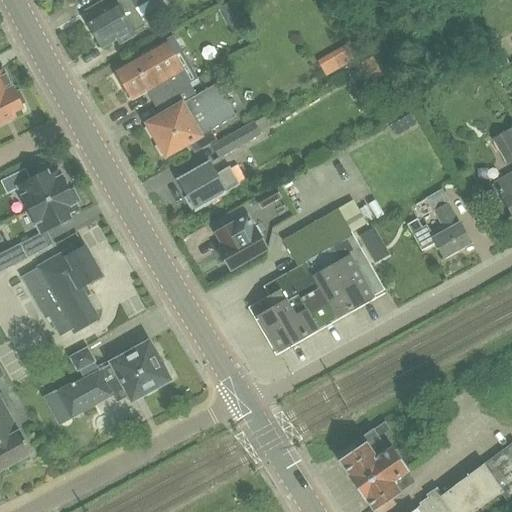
[(116,2),(86,20),(103,49),(117,41),(120,45),(136,36),(134,33),(143,27),(131,5),(140,0),(121,0),(117,3),(116,2)]
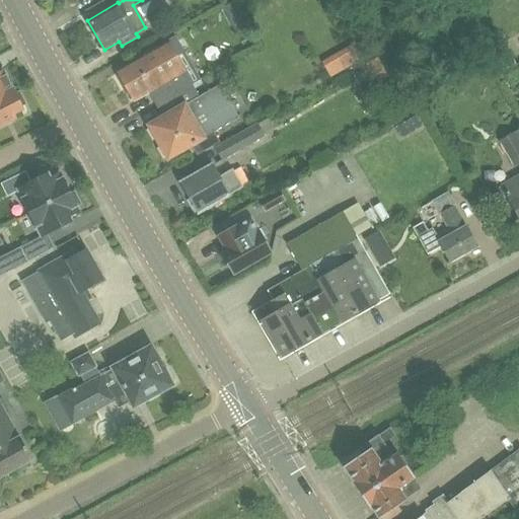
[(226,7),(239,30),(251,24),(239,0),(226,7)]
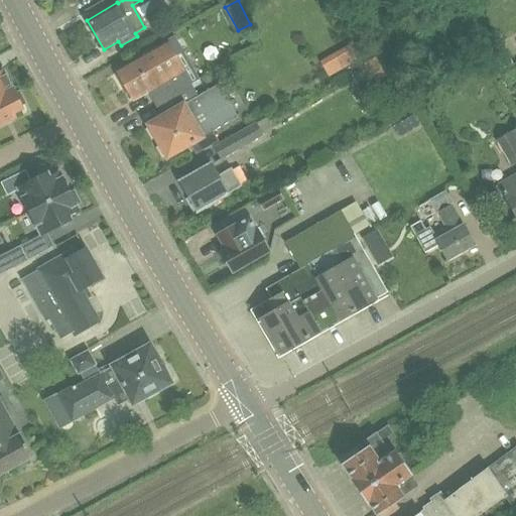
[(470,0),(476,10),(493,0),(470,0)]
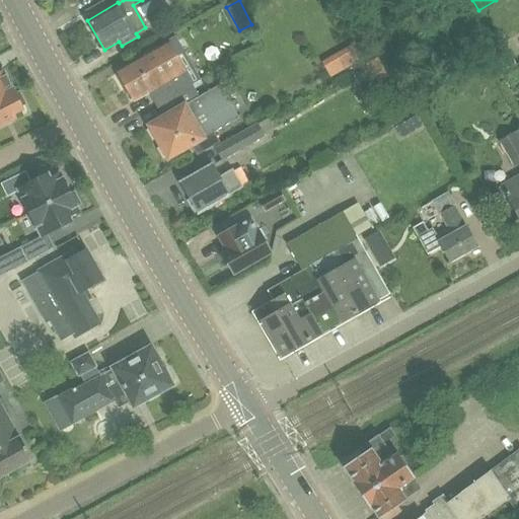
[(147,92),(154,103),(167,96),(167,97),(190,84),(174,59),(183,54),(175,39),(117,72),(126,87),(123,89),(130,101),(133,99),(134,100),(147,92)]
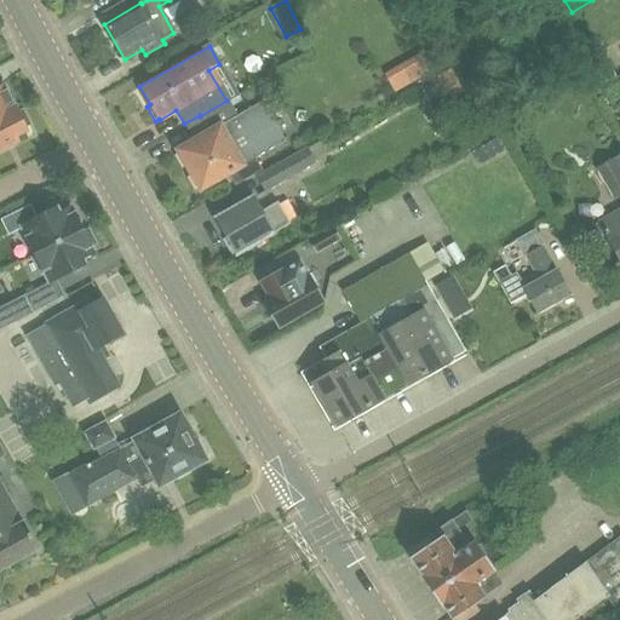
[(465,91),(452,68),(438,75),(452,98),(465,91)]
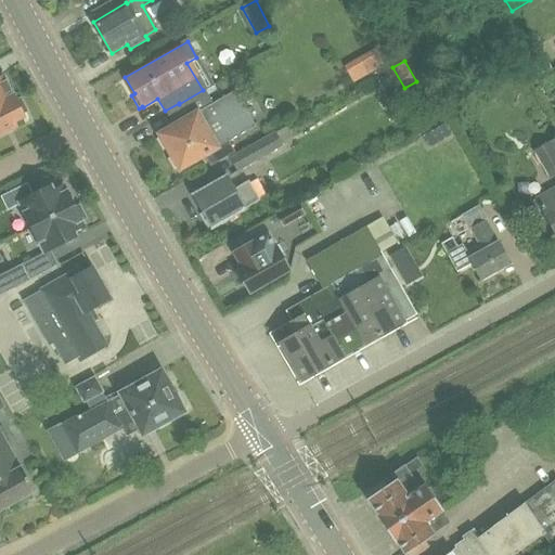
[(0,103),(14,98),(5,80),(0,82),(0,103)]
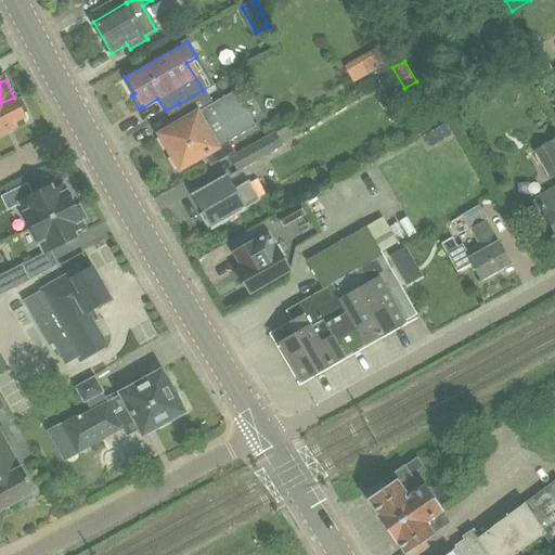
[(175,126),(159,136),(180,170),(205,156),(210,166),(233,153),(228,142),(255,126),(235,92),(214,104),(205,90),(203,90),(166,112),(175,126)]
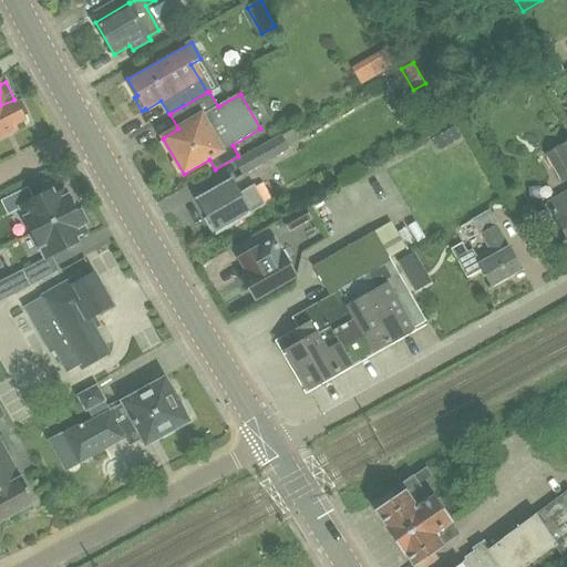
[(14,100),(0,105),(0,137),(17,130),(13,125),(24,120),(22,115),(26,114),(20,102),(17,104),(14,100)]
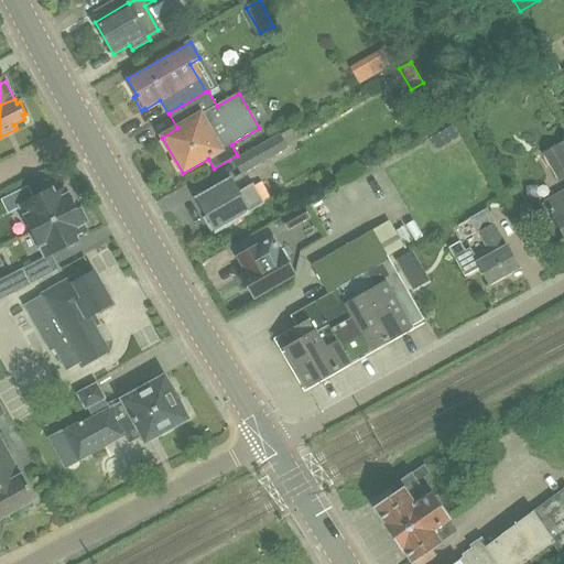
[(430,108),(438,123),(446,119),(438,104),(430,108)]
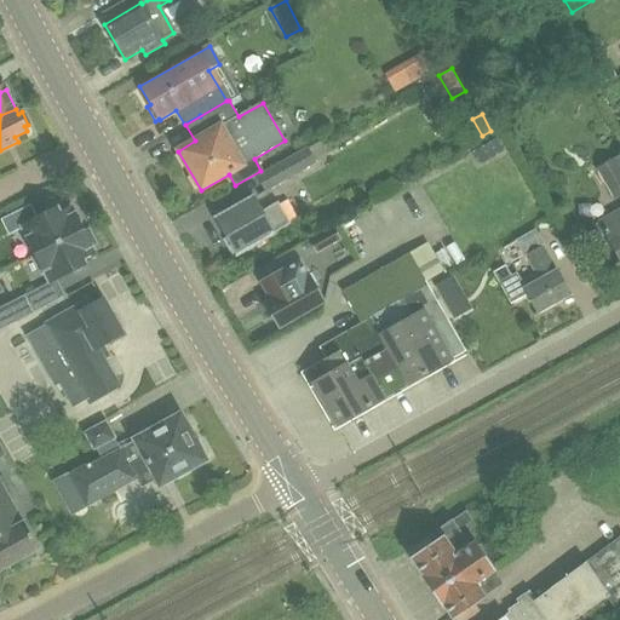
[(487,142),(495,155),(504,150),(497,137),(487,142)]
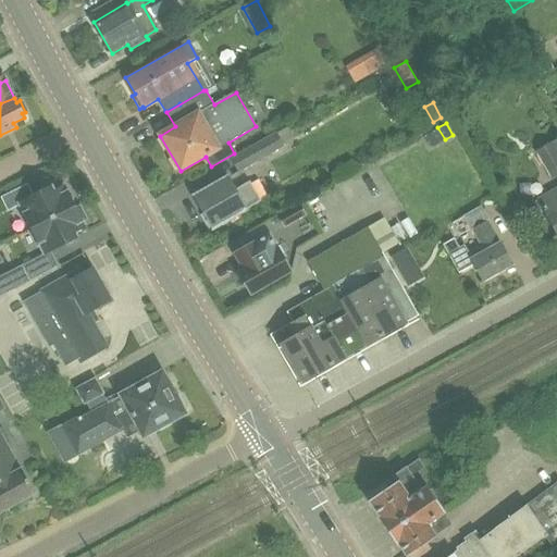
[(293,139),(286,128),(276,134),(282,145),(293,139)]
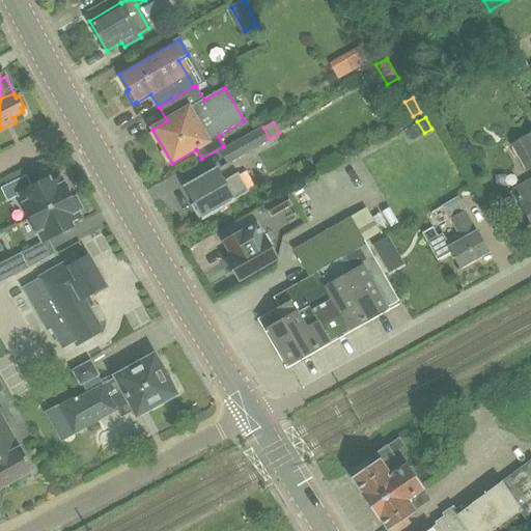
[(262,128),(219,151),(225,162),(269,138),(263,128),(262,128)]
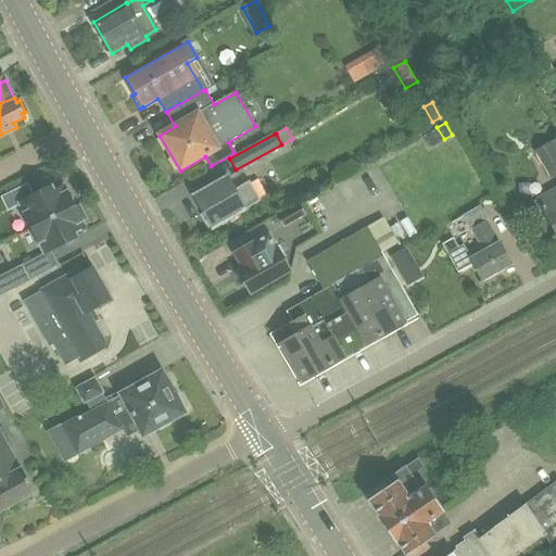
[(555,139),(536,151),(551,177),(555,174),(555,176),(555,188),(536,199),(546,215),(545,216),(555,235),(555,139)]
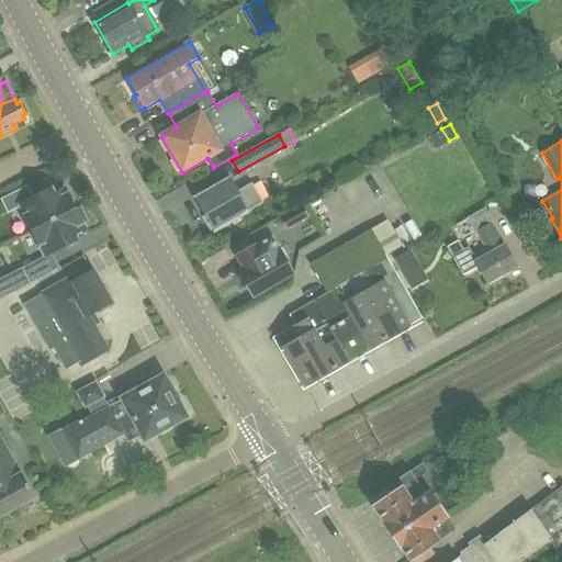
[(194,199),(214,232),(249,212),(249,211),(262,203),(251,184),(238,192),(231,178),(194,199)]
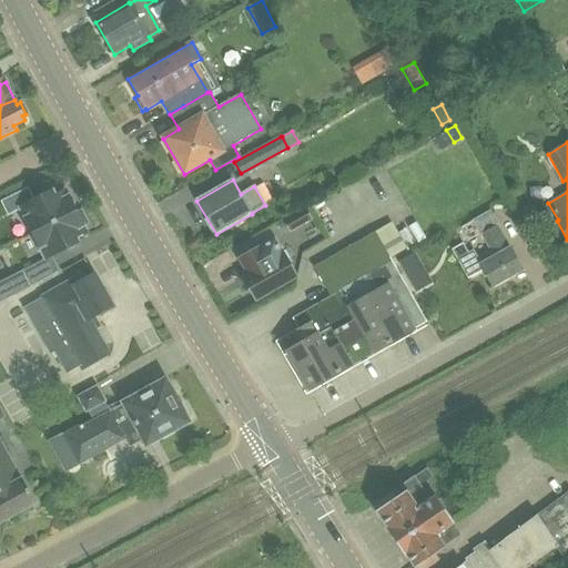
[(20,208),(32,233),(75,211),(66,191),(54,196),(52,191),(20,208)]
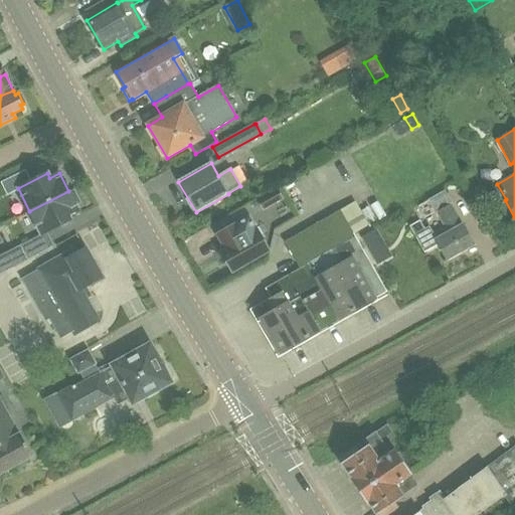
[(259,200),(264,209),(281,198),(276,190),(259,200)]
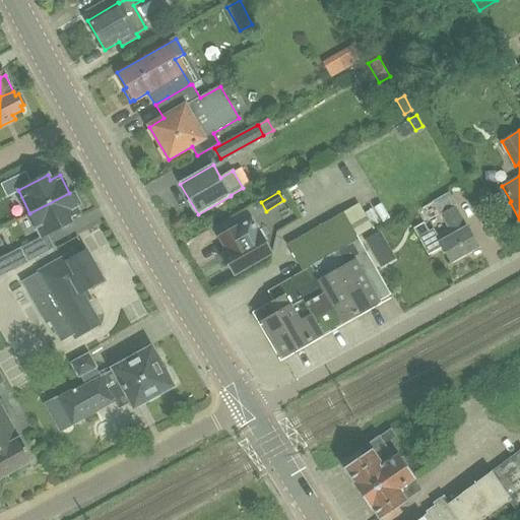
[(69,193),(29,213),(42,237),(71,221),(69,216),(78,212),(75,206),(79,204),(74,194),(70,196),(69,193)]
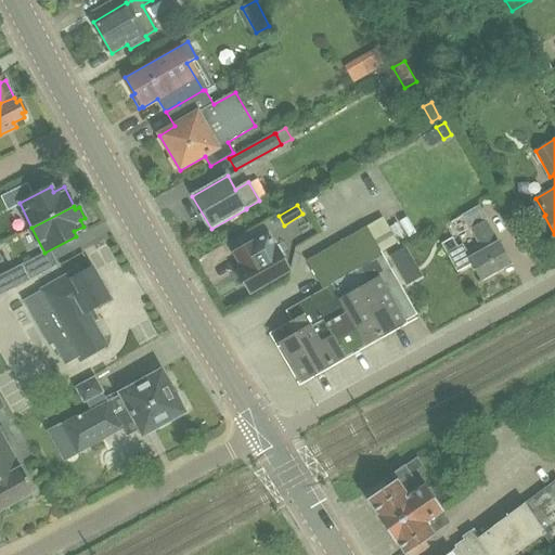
[(451,239),(440,244),(456,273),(472,265),(481,281),(511,265),(486,219),(479,208),(449,226),(455,236),(469,229),(479,245),(466,253),(462,244),(456,247),(451,239)]
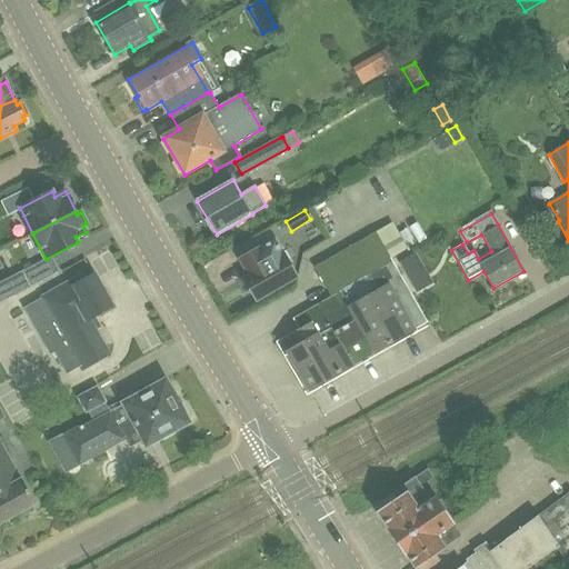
[(399,233),(405,245),(413,241),(407,229),(399,233)]
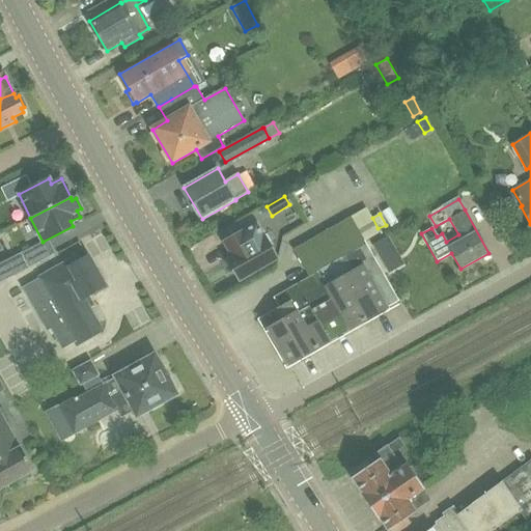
[(267,328),(287,364),(317,347),(316,346),(327,340),(328,341),(399,302),(352,216),(294,249),(309,277),(274,297),(279,307),(277,308),(283,319),(267,328)]
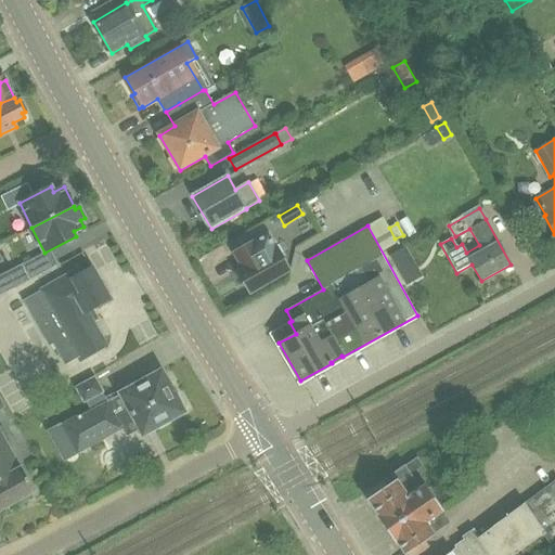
[(236,271),(250,294),(289,271),(268,233),(255,241),(232,254),(241,269),(236,271)]
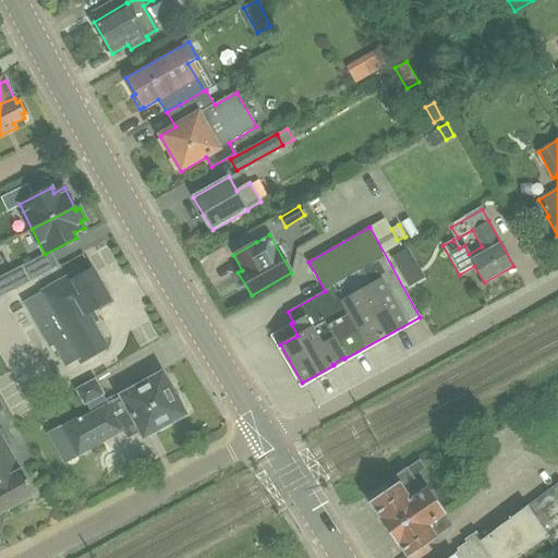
[(421,277),(404,247),(389,256),(405,286),(421,277)]
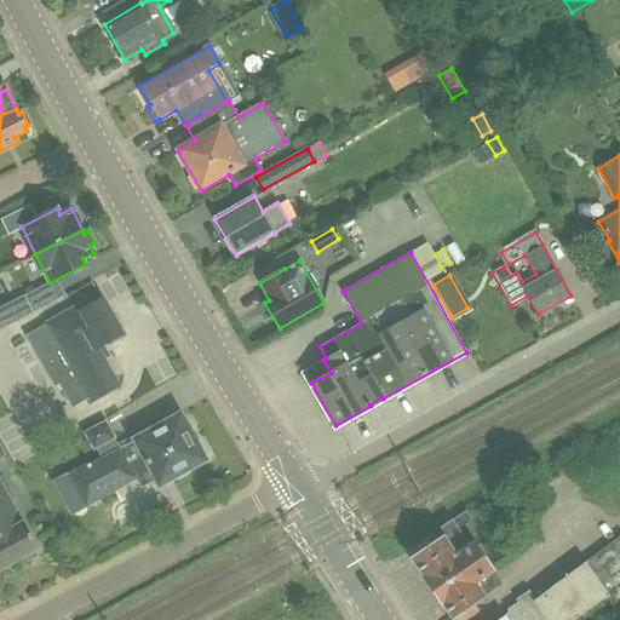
[(24,296),(0,308),(0,322),(3,327),(13,322),(33,313),(24,296)]
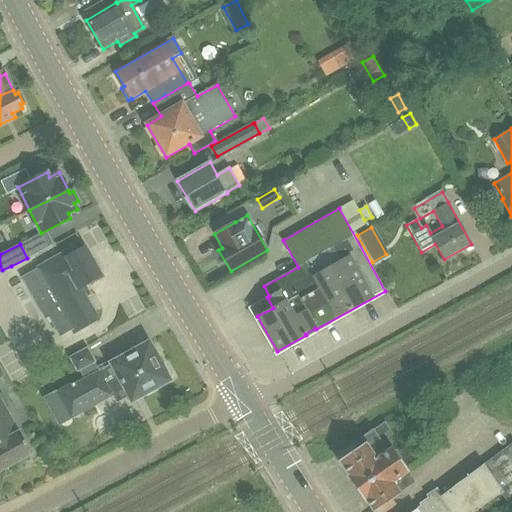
[(68,251),(27,275),(46,307),(56,301),(75,333),(98,319),(80,288),(101,276),(84,247),(71,255),(68,251)]
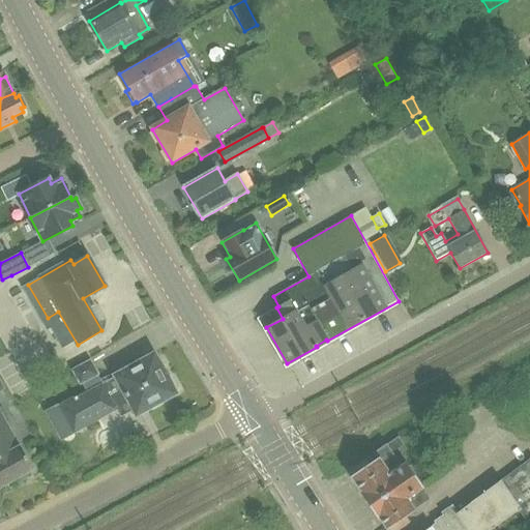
[(166,376),(154,355),(116,376),(116,377),(101,384),(97,376),(98,375),(90,361),(72,371),(81,384),(82,383),(86,392),(74,400),(72,399),(58,406),(74,434),(116,410),(120,417),(130,412),(131,415),(136,413),(137,414),(175,393),(174,392),(177,388),(170,376),(166,376)]
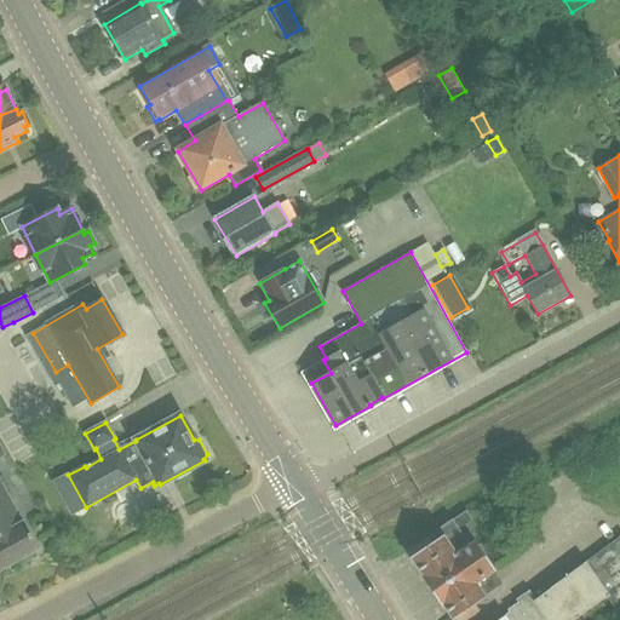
[(0,481),(0,569),(39,549),(24,522),(23,522),(0,481)]
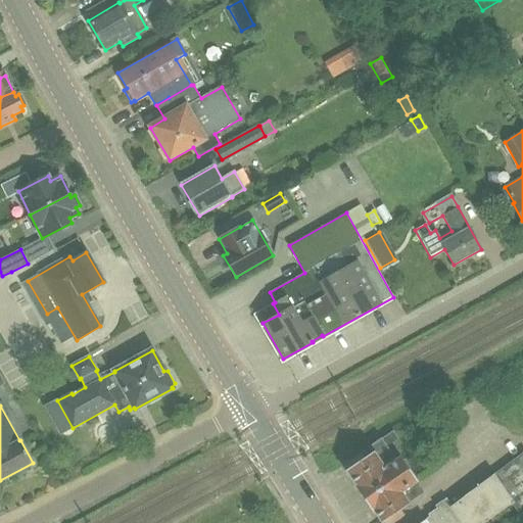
[(343,466),(346,471),(347,470),(383,522),(393,522),(405,516),(399,508),(409,502),(423,492),(398,458),(394,461),(380,440),(343,466)]
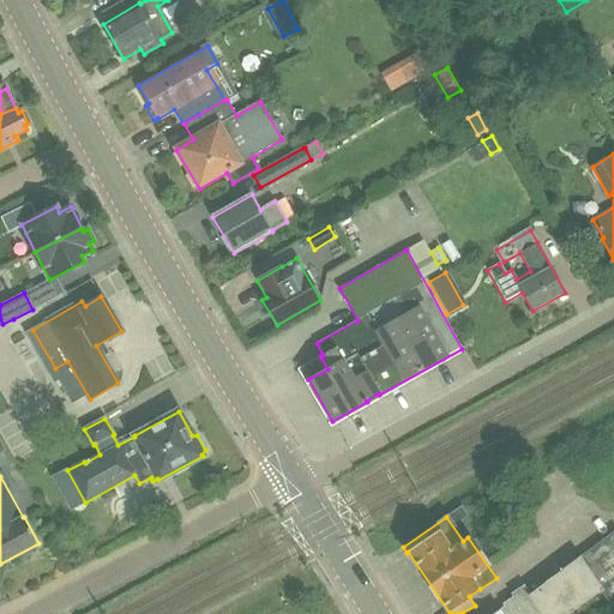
[(495,613),(564,613),(601,589),(613,608),(613,536),(530,594),(523,584),(510,594),(512,597),(501,605),(504,607),(498,611),(499,612),(495,613)]
